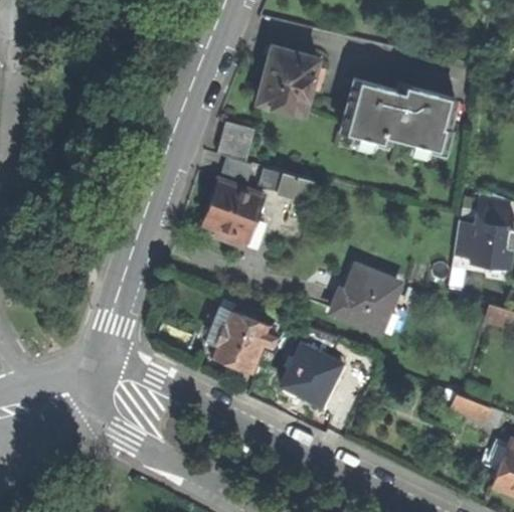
[(305,107),(310,88),(316,68),(318,59),(272,47),(263,81),(258,103),(303,115),(305,107)]
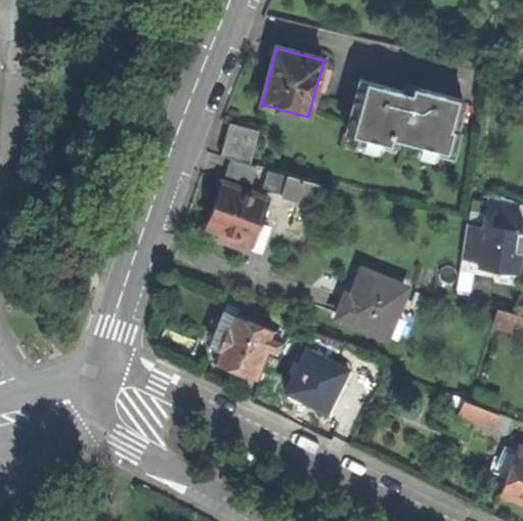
[(321,70),(315,89),(325,92),(331,73),(321,70)]
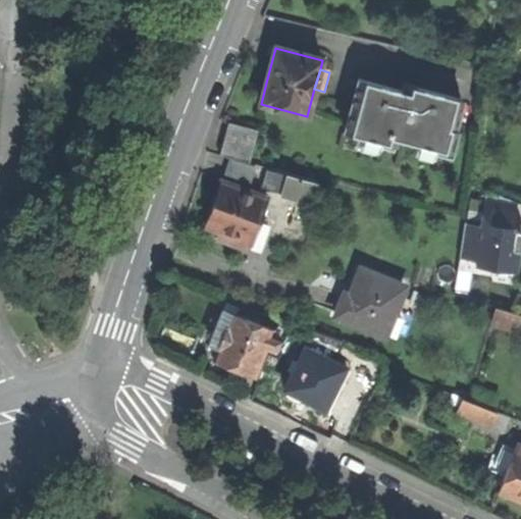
[(360,82),(346,135),(389,146),(392,139),(449,153),(462,102),(404,87),(403,93),(401,99),(387,95),(388,90),(360,82)]
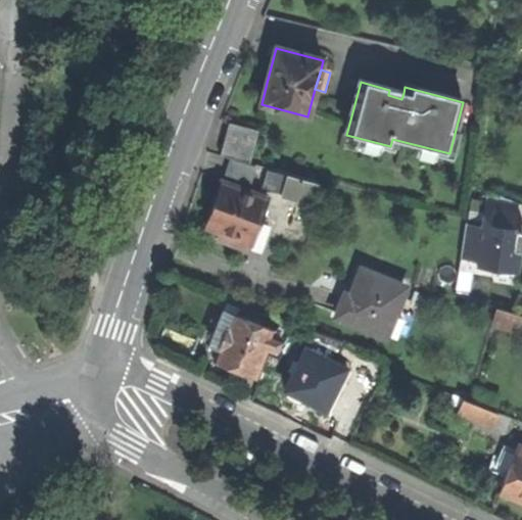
[(396,91),(389,90),(388,95),(401,99),(404,93),(396,91)]
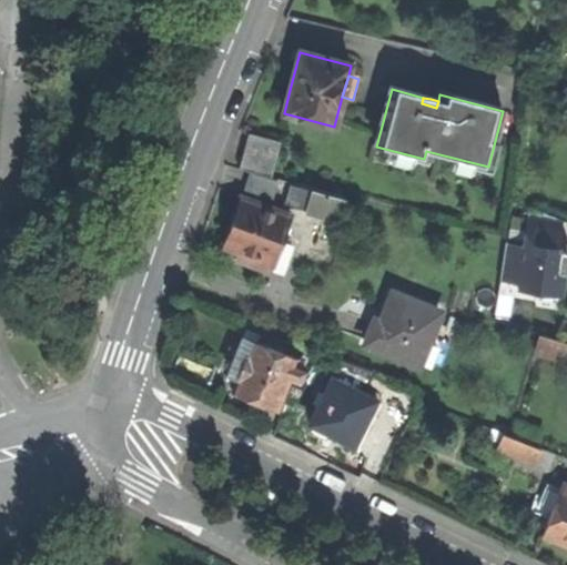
[(240,171),(249,173),(269,179),(279,145),(247,138),(240,171)]
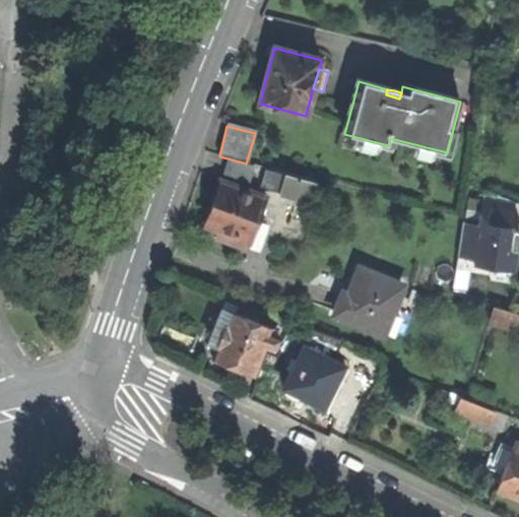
[(248,183),(252,165),(246,164),(228,158),(223,175),(248,183)]
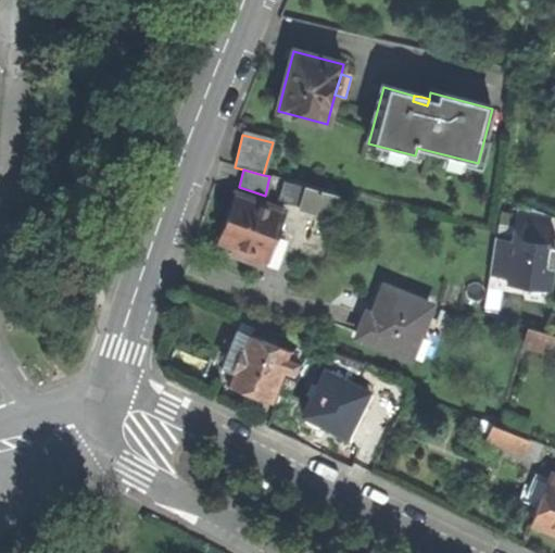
[(277,203),(298,209),(304,188),(284,181),(277,203)]
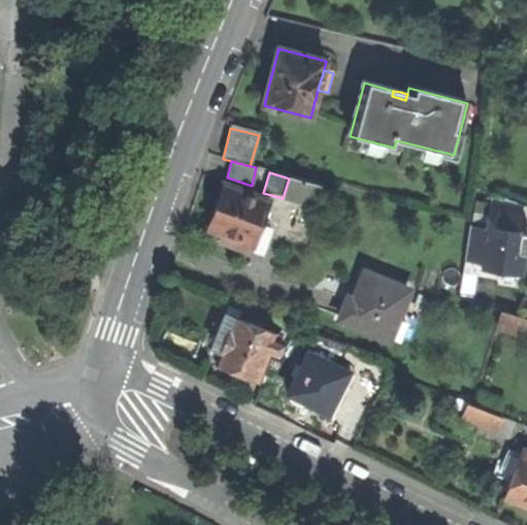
[(320,187),(289,178),(283,198),(314,208),(320,187)]
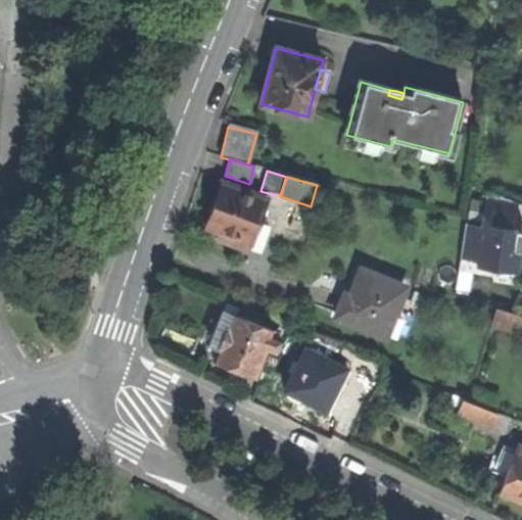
[(247,253),(250,245),(261,248),(266,235),(255,231),(266,199),(219,183),(210,209),(204,230),(220,235),(218,243),(247,253)]
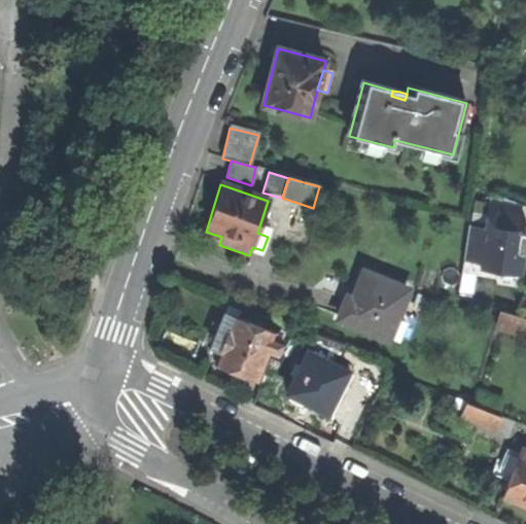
[(486,230),(469,228),(465,262),(481,264),(494,266),(497,272),(522,276),(525,256),(525,242),(518,234),(522,206),(491,195),(486,230)]
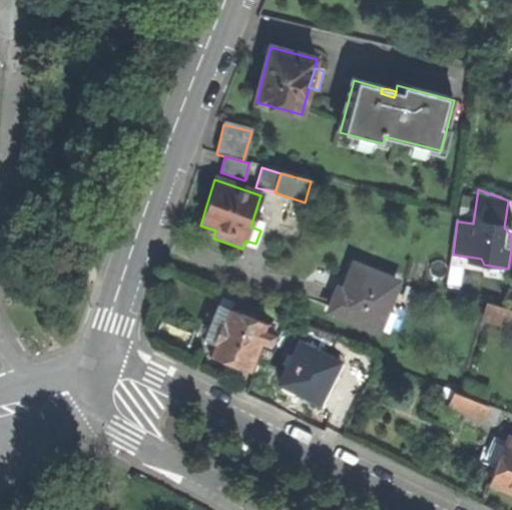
[(377,332),(378,330),(384,316),(397,285),(356,268),(347,291),(345,295),(339,293),(331,313),(377,332)]
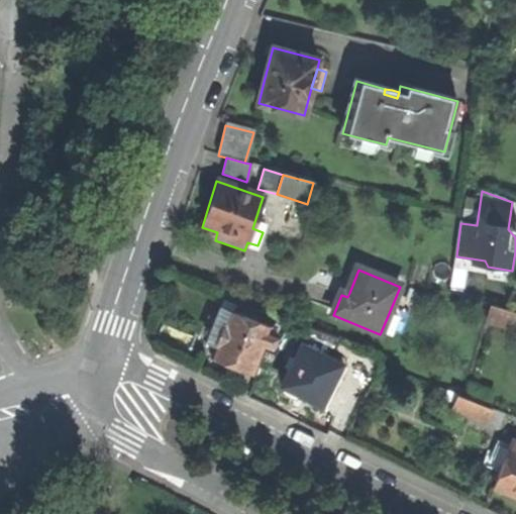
[(214,341),(218,343),(231,312),(233,308),(225,304),(210,340),(214,341)]
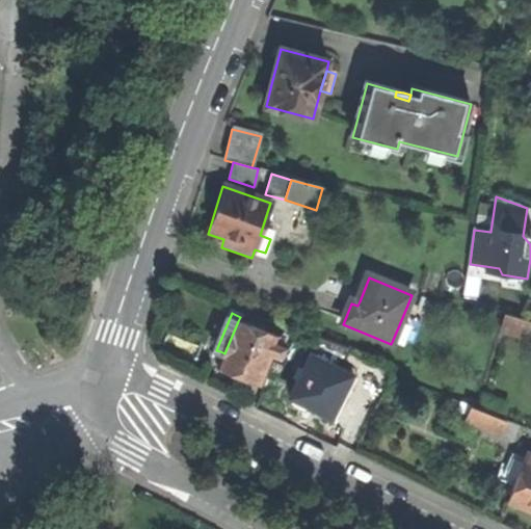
[(502,332),(528,339),(530,328),(530,322),(506,315),(502,332)]
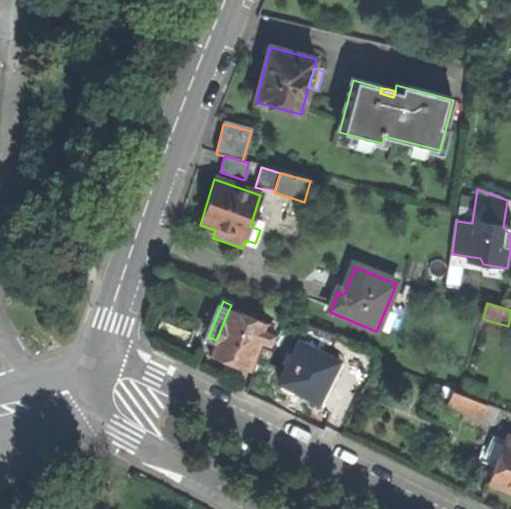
[(268,325),(229,309),(216,340),(211,354),(250,370),(261,342),(266,330),(268,325)]
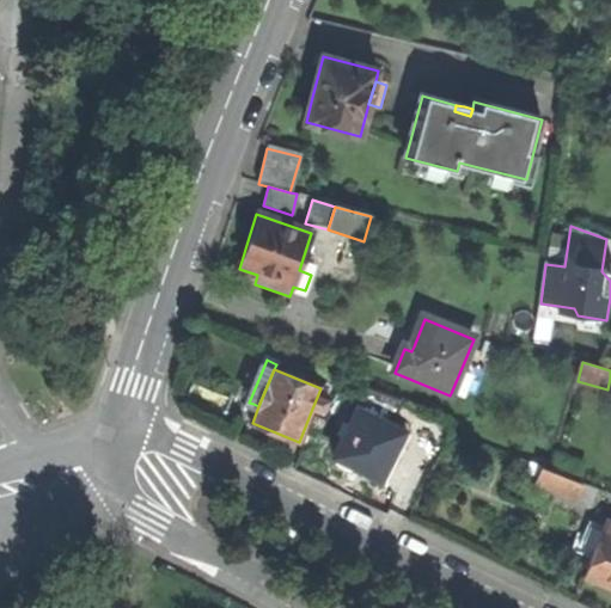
[(458,376),(451,393),(465,399),(472,381),(458,376)]
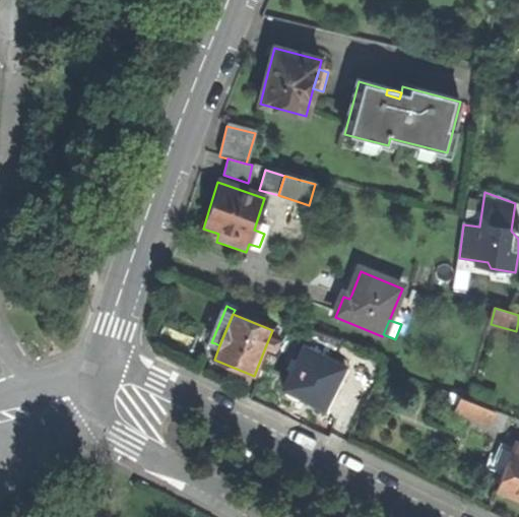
[(280,339),(270,335),(265,347),(275,351),(280,339)]
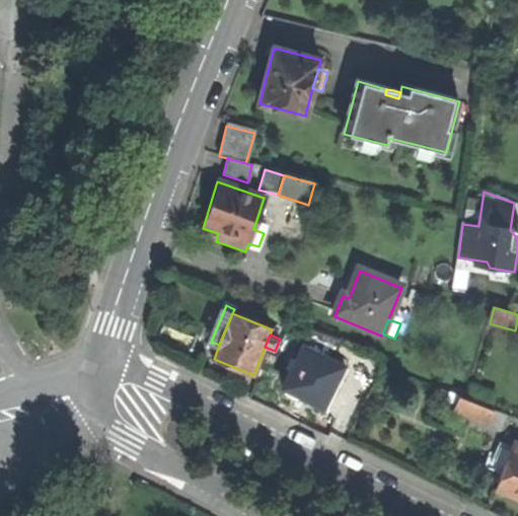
[(447,401),(457,406),(460,398),(450,394),(448,399),(447,401)]
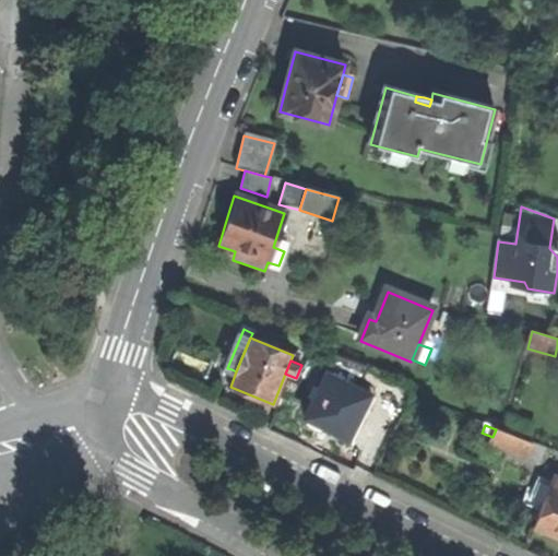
[(490,442),(529,458),(534,444),(496,429),(493,437),(490,442)]
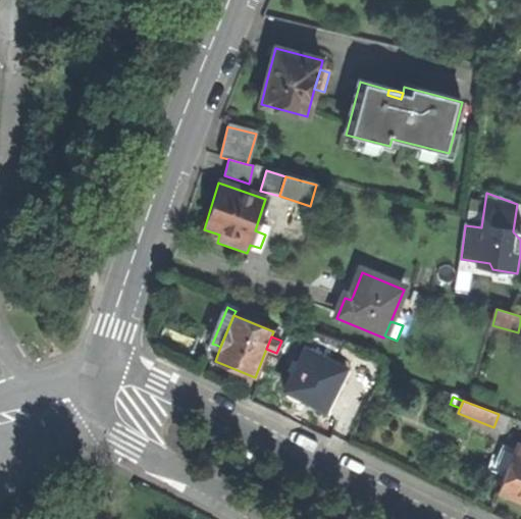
[(510,419),(499,414),(493,427),(505,431),(510,419)]
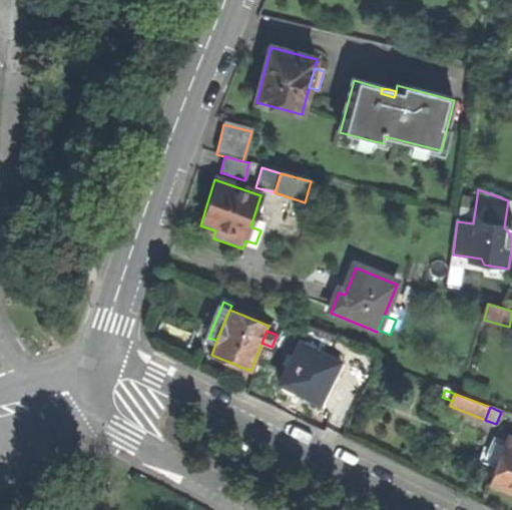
[(492,485),(511,492),(511,438),(510,437),(492,485)]
